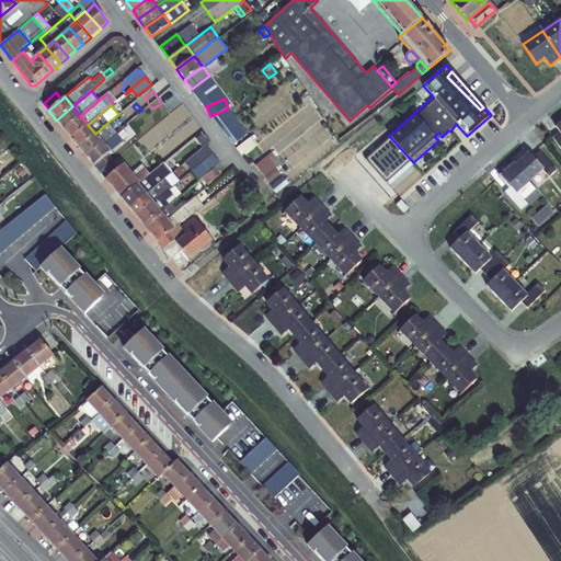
[(56,121),(64,129),(80,116),(72,106),(56,121)]
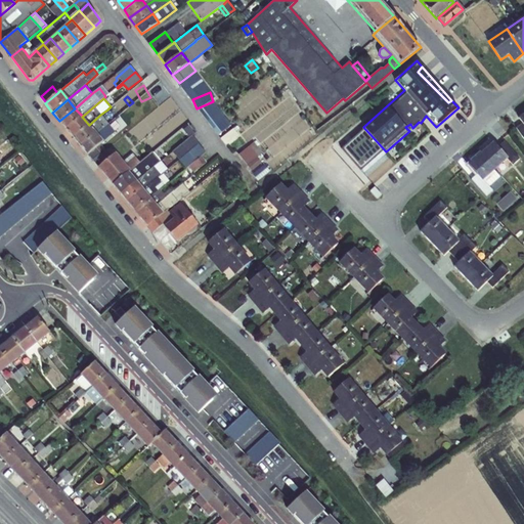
[(115,106),(120,113),(129,105),(124,99),(115,106)]
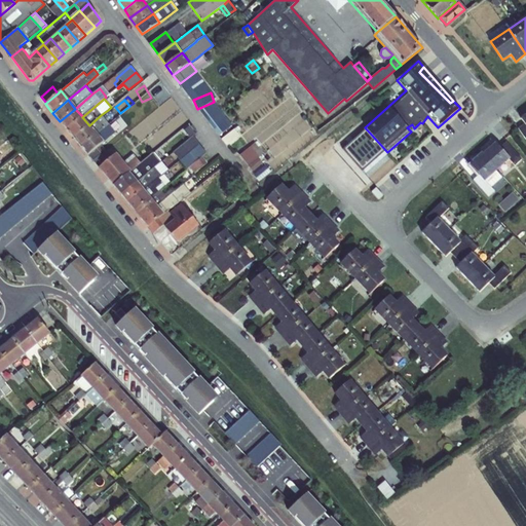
[(221,105),(204,117),(210,123),(223,113),(226,111),(221,105)]
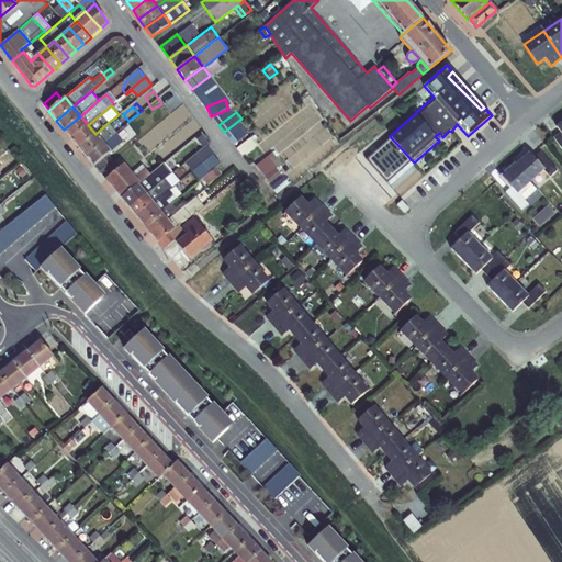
[(64,130),(70,138),(88,124),(80,116),(64,130)]
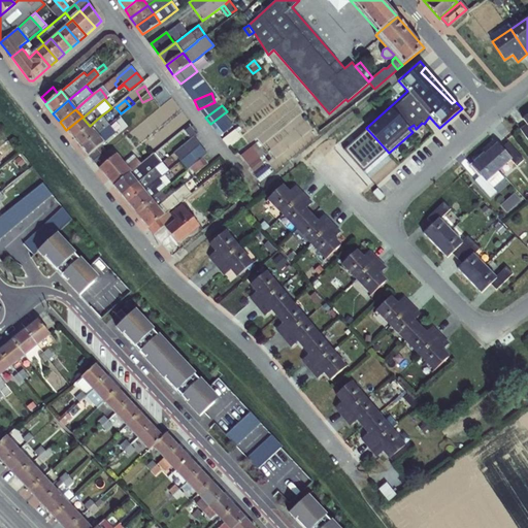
[(101,116),(109,124),(116,119),(108,110),(101,116)]
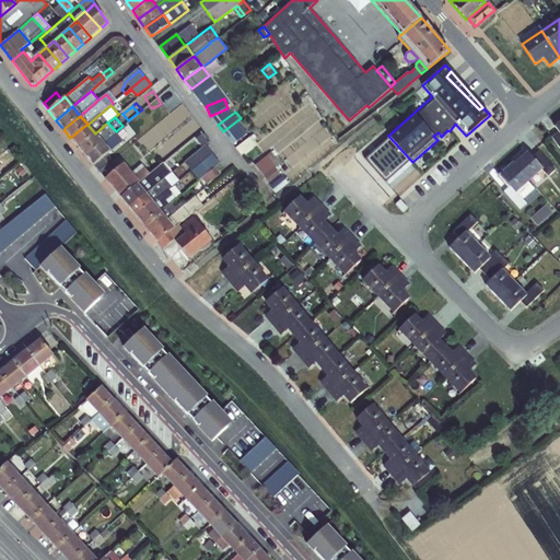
[(237,120),(223,131),(228,138),(240,129),(243,127),(237,120)]
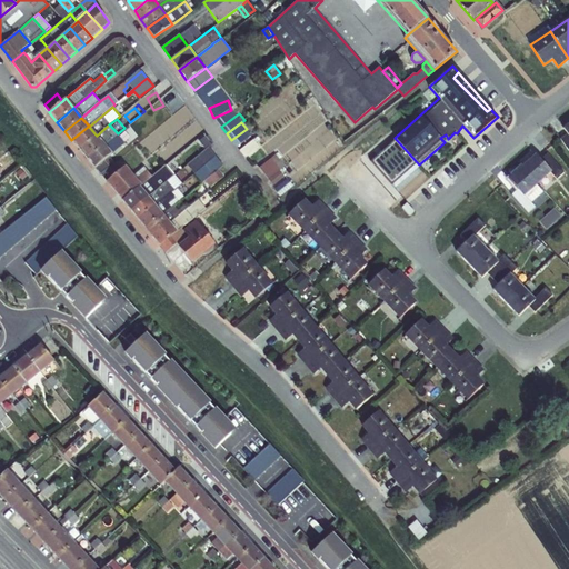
[(97,136),(103,145),(105,146),(117,135),(118,133),(109,125),(97,136)]
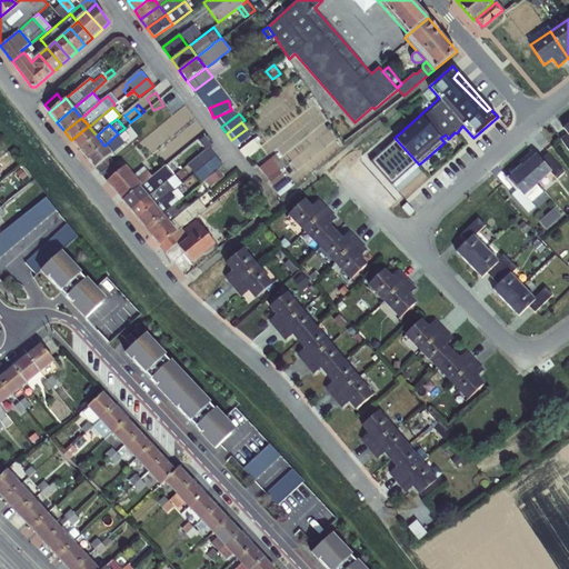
[(71,140),(79,150),(96,135),(89,127),(89,126),(71,140)]
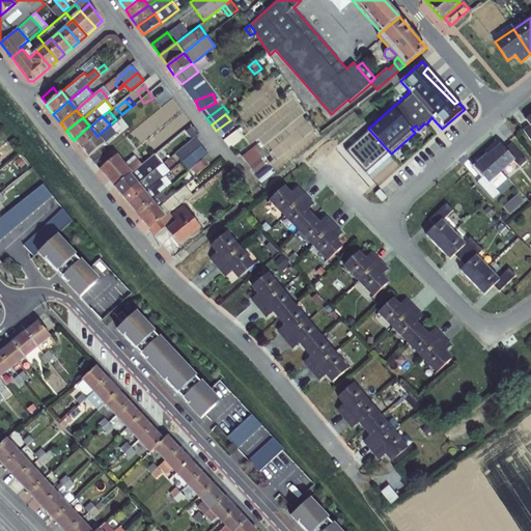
[(227,122),(216,131),(220,136),(231,128),(227,122)]
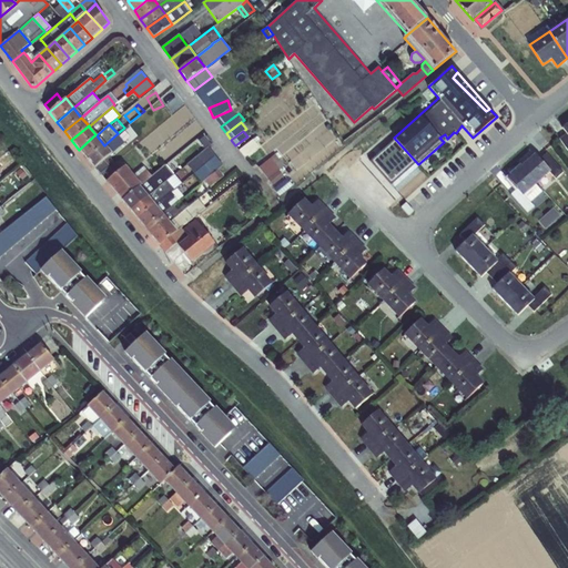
[(79,150),(87,158),(103,144),(97,135),(95,134),(79,150)]
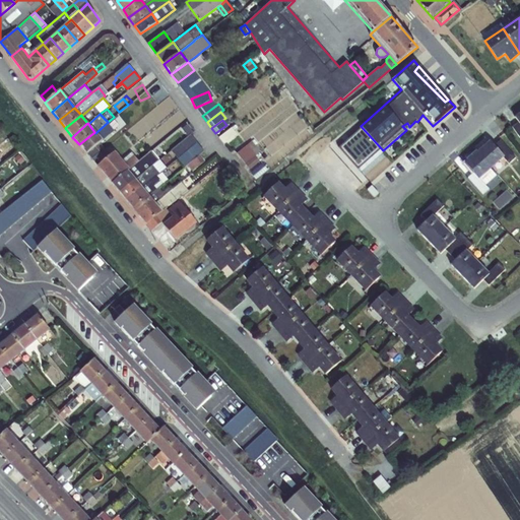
[(95,133),(102,140),(114,130),(107,123),(95,133)]
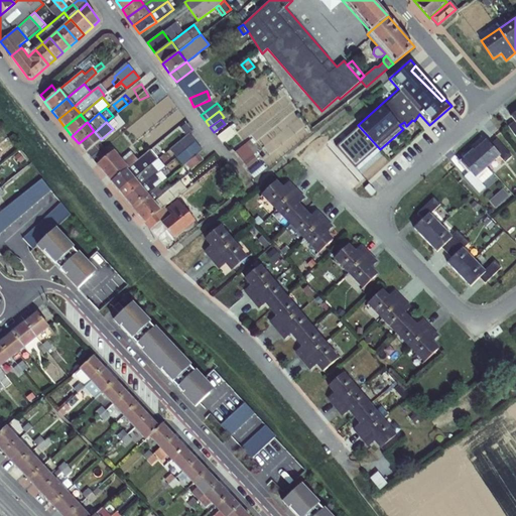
[(230,125),(216,135),(222,143),(236,133),(230,125)]
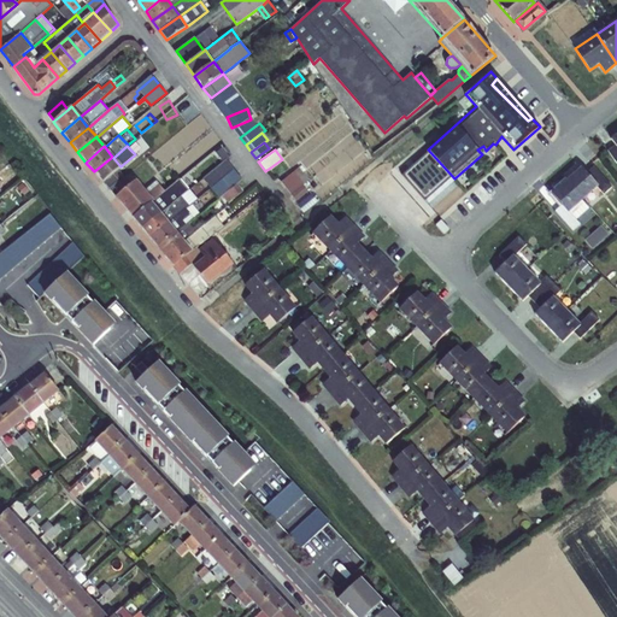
[(94,171),(103,182),(113,174),(121,168),(121,166),(113,158),(112,157),(94,171)]
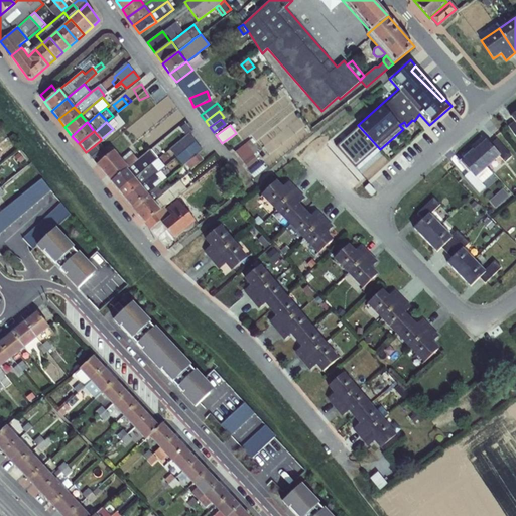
[(169,149),(175,157),(196,141),(189,133),(169,149)]
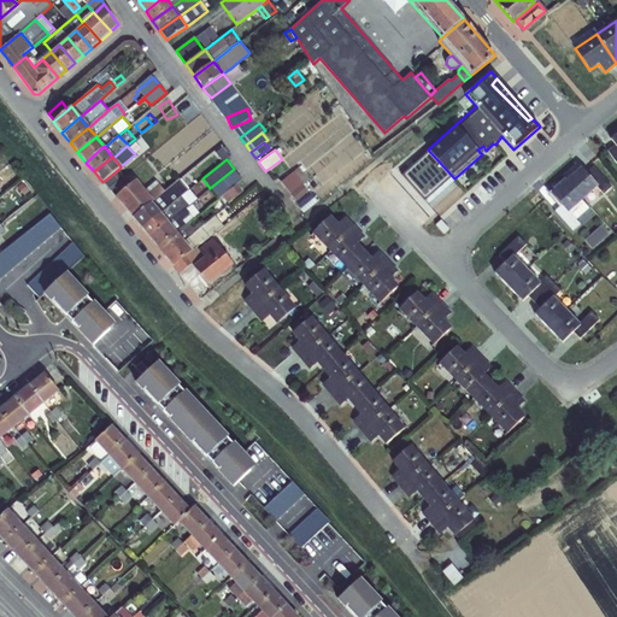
[(299,166),(281,181),(291,194),(309,180),(299,166)]
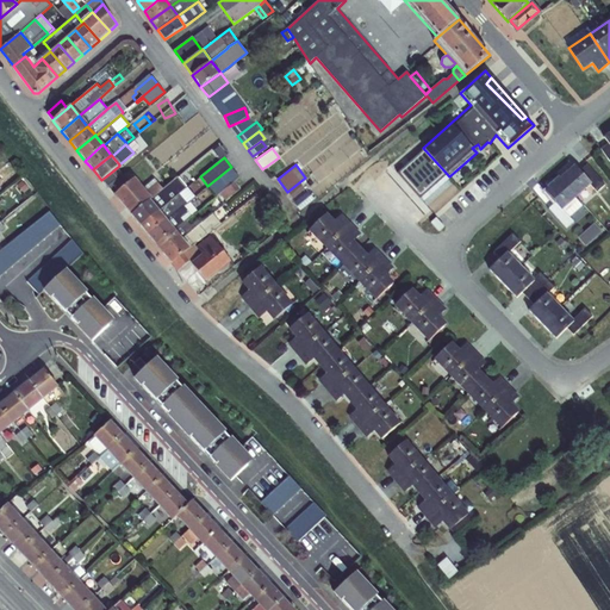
[(559,179),(576,198),(591,185),(591,184),(580,172),(574,166),(559,179)]
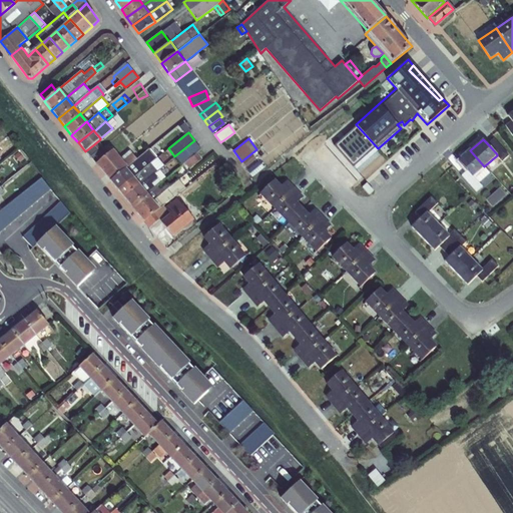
[(488,144),(497,154),(497,155),(502,160),(508,155),(494,139),(488,144)]
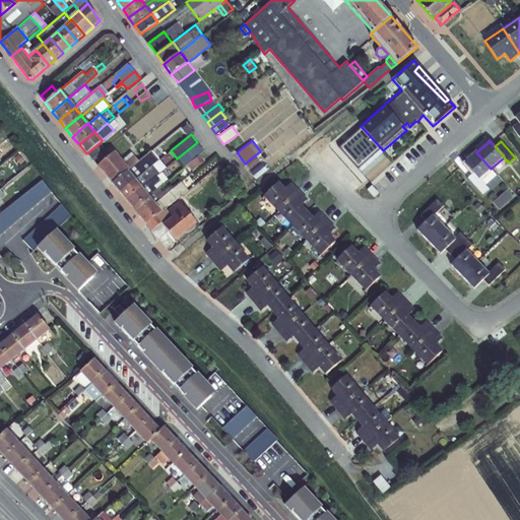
[(197,142),(177,158),(184,167),(203,150),(197,142)]
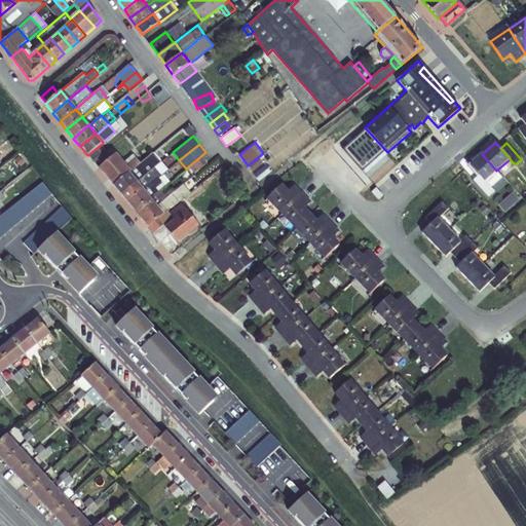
[(87,155),(92,161),(102,154),(97,148),(87,155)]
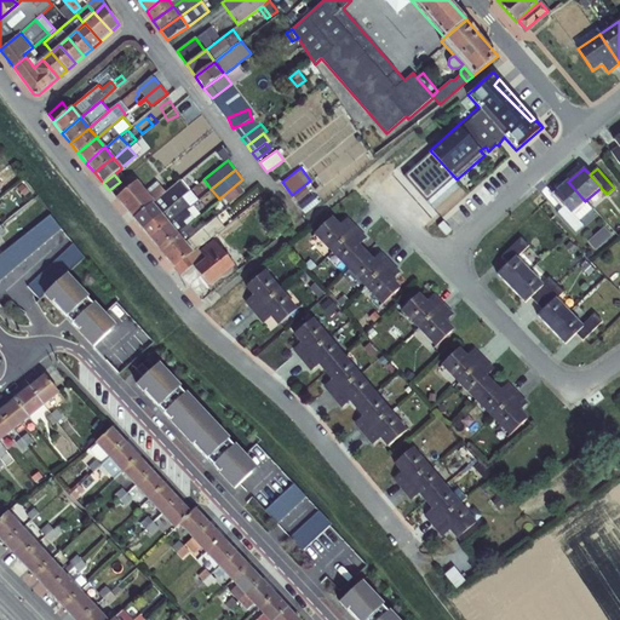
[(120,182),(109,190),(116,197),(130,187),(122,178),(120,182)]
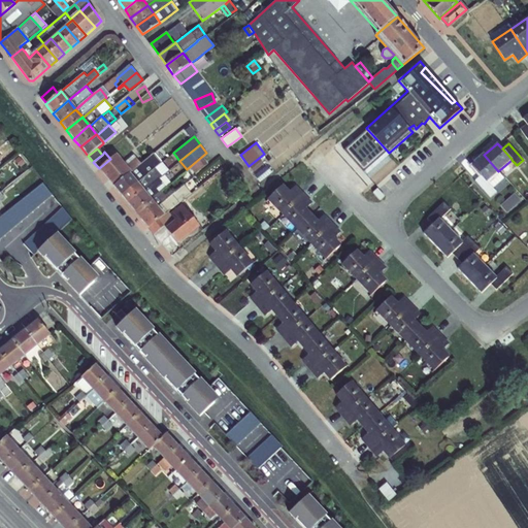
[(130,172),(138,182),(161,162),(154,153),(141,164),(131,171),(130,172)]
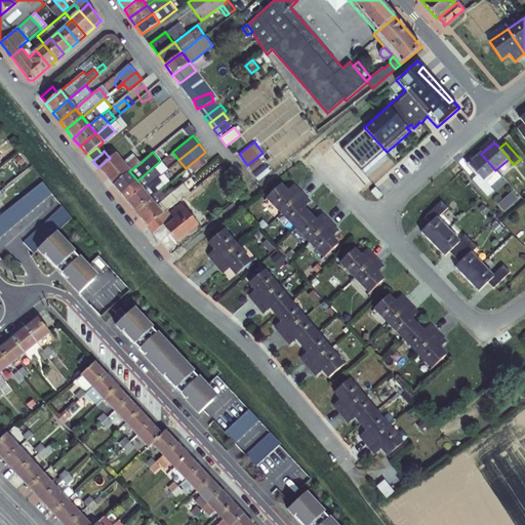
[(331,167),(342,157),(337,152),(326,162),(331,167)]
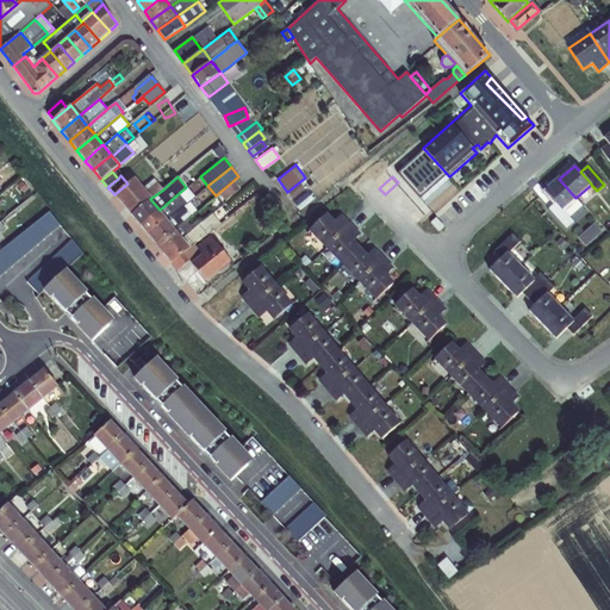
[(114,194),(131,215),(150,199),(151,198),(143,188),(135,178),(128,184),(114,194)]
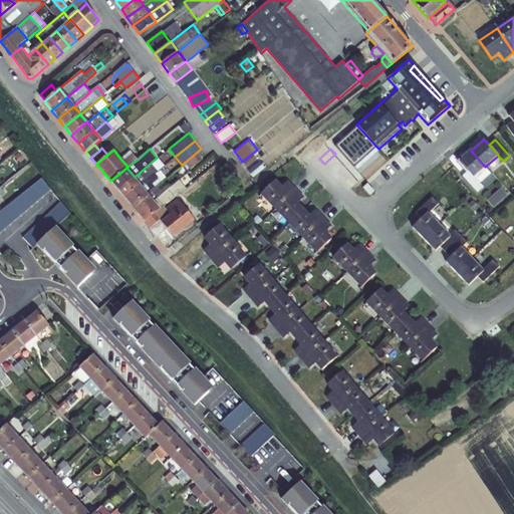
[(469,171),(474,177),(485,167),(471,151),(460,161),(469,171)]
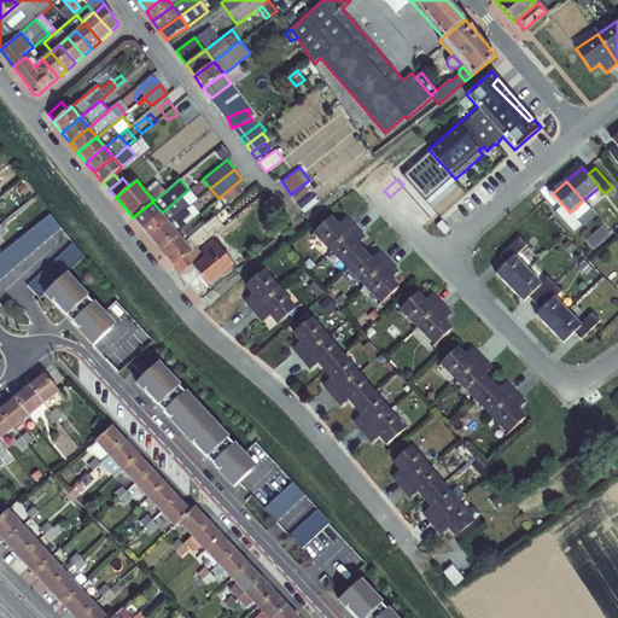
[(145,191),(153,200),(165,192),(158,184),(158,185),(156,182),(145,191)]
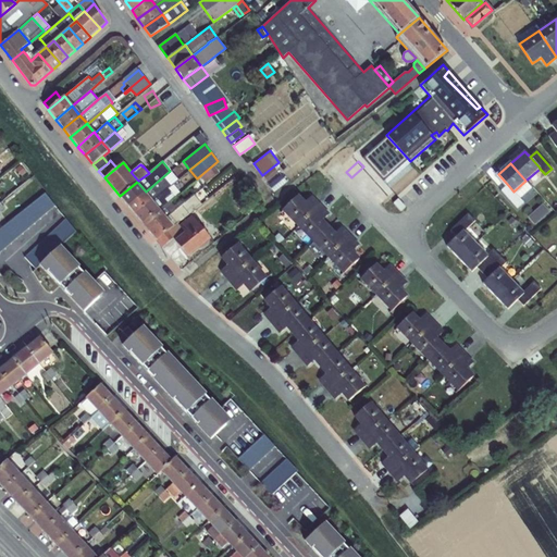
[(181,164),(172,170),(177,177),(186,172),(181,164)]
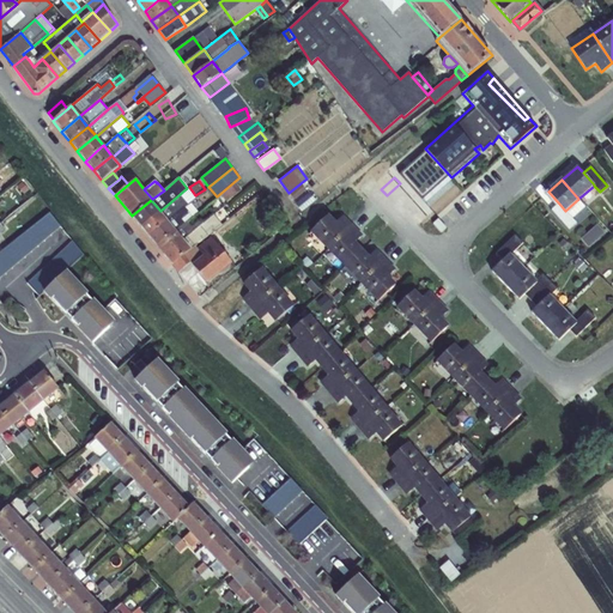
[(220,195),(226,201),(242,189),(236,182),(220,195)]
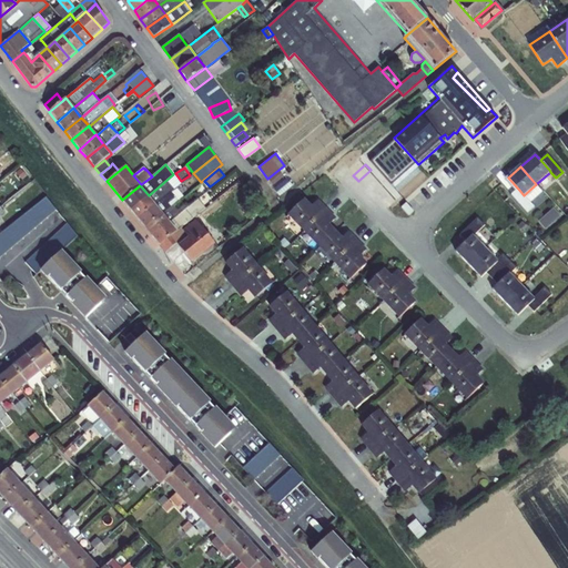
[(361,180),(366,186),(378,175),(373,169),(361,180)]
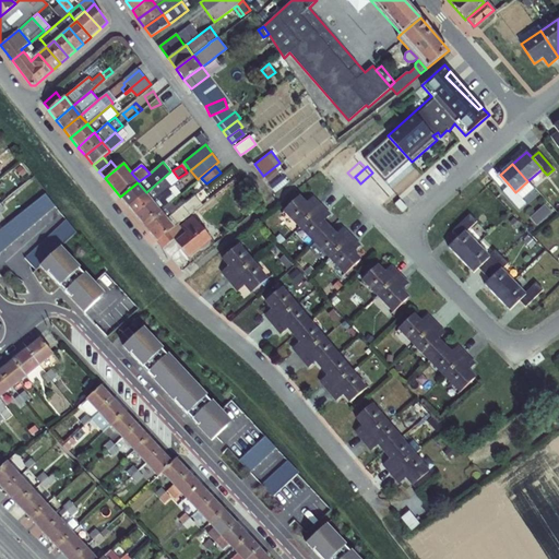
[(274,167),(264,176),(269,181),(278,173),(274,167)]
